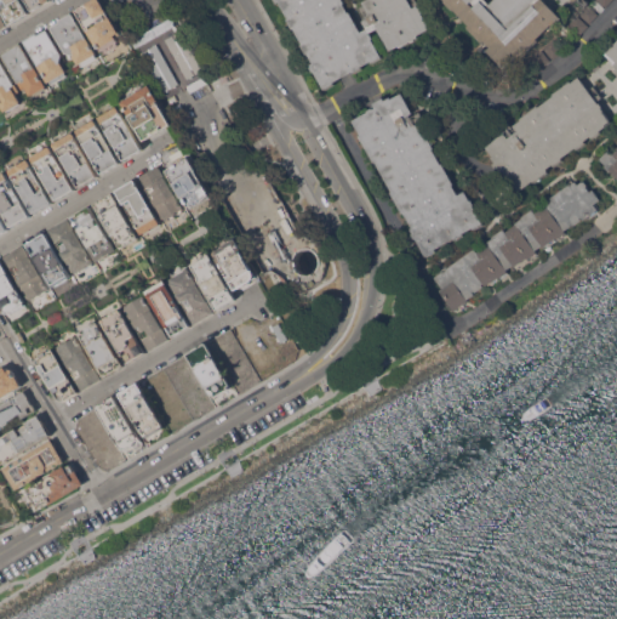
[(0,0),(16,0),(26,15),(6,26),(0,15),(0,0)]
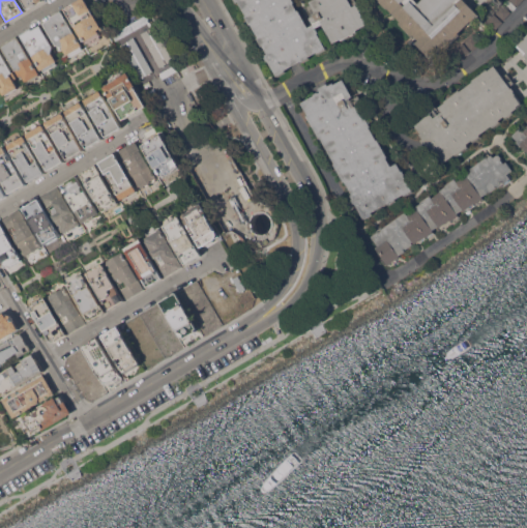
[(40,0),(40,2),(25,10),(19,0),(40,0)]
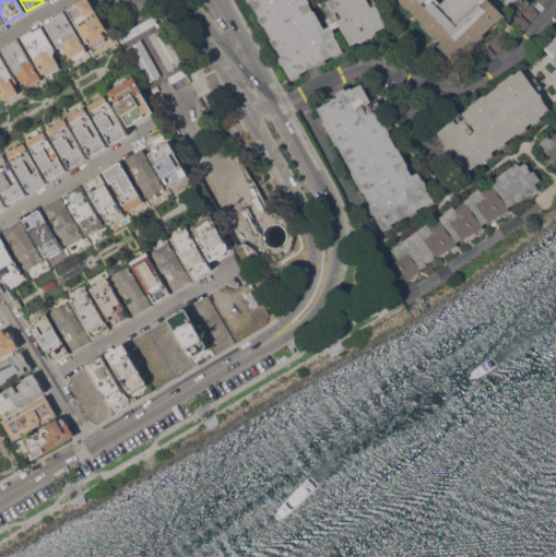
[(106,33),(102,35),(103,38),(102,39),(103,42),(91,49),(89,46),(87,47),(86,45),(85,45),(66,11),(83,0),(86,0),(87,1),(106,33)]
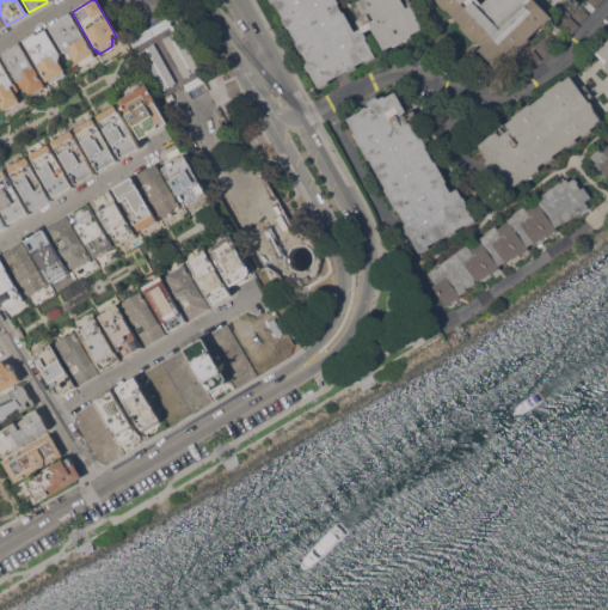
[(326,83),(327,84),(318,90),(308,72),(306,73),(304,67),(305,67),(304,65),(306,63),(301,54),(300,55),(295,46),(296,44),(288,29),(286,30),(281,20),(282,19),(272,4),(270,5),(268,0),(333,0),(337,5),(336,5),(341,13),(342,13),(352,32),(358,30),(355,22),(356,20),(355,18),(361,16),(355,4),(360,0),(399,0),(404,8),(409,6),(410,10),(411,8),(413,13),(412,14),(421,30),(409,36),(409,38),(391,48),(390,47),(381,52),(369,30),(361,35),(362,35),(366,40),(363,40),(374,58),(363,63),(363,62),(354,67),(355,68),(347,73),(345,72),(326,83)]
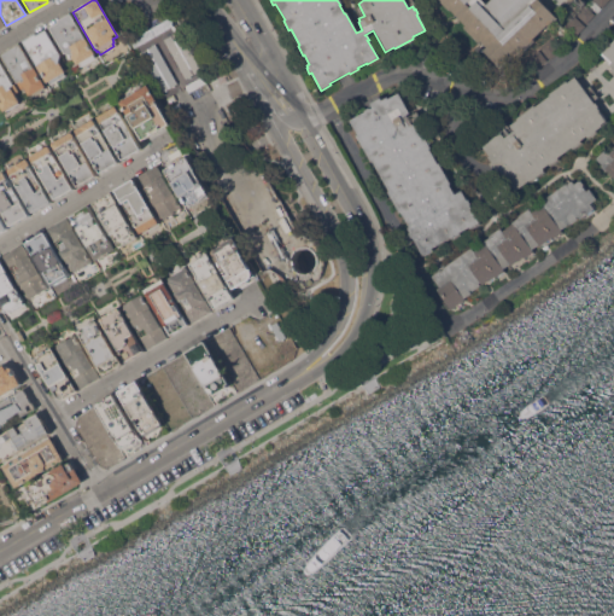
[(573,0),(569,4),(566,0),(538,0),(556,18),(548,27),(548,25),(532,40),(533,41),(513,60),(518,65),(506,76),(483,52),(486,48),(480,42),(479,44),(463,28),(465,27),(449,10),(448,11),(440,3),(442,3),(439,0),(573,0)]
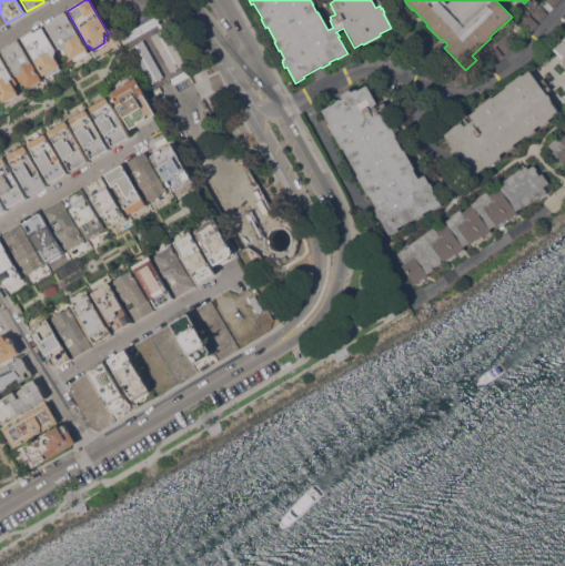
[(86,50),(84,51),(86,54),(72,62),(71,59),(69,60),(64,52),(58,50),(43,27),(52,21),(51,20),(63,13),(64,14),(86,50)]
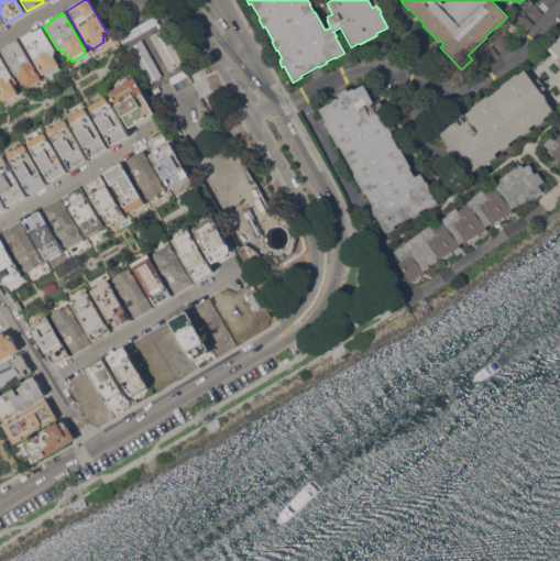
[(19,39),(31,31),(32,33),(41,28),(54,51),(53,57),(57,66),(56,67),(58,69),(44,77),(43,75),(41,77),(21,41),(19,39)]
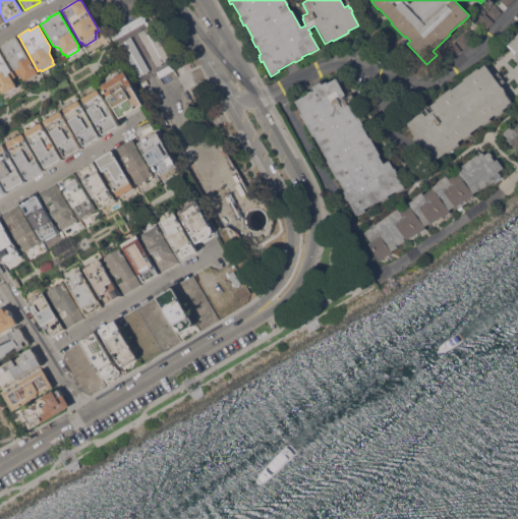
[(517,64),(514,60),(515,58),(512,55),(513,53),(505,46),(517,33),(517,64)]
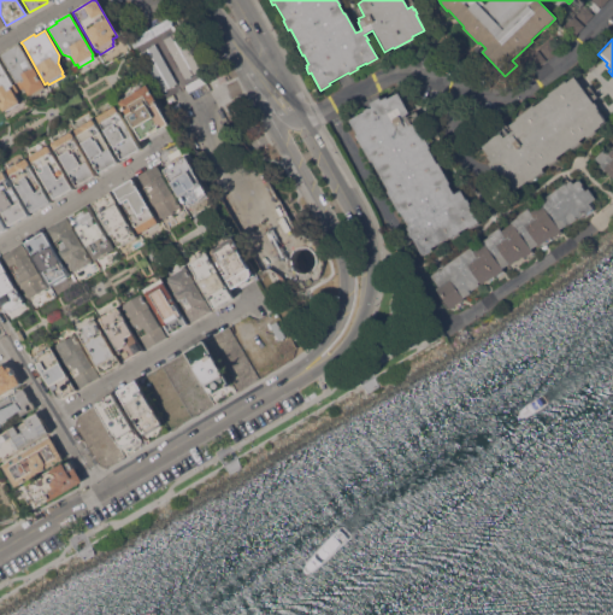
[(43,87),(42,88),(42,89),(29,97),(28,97),(23,89),(19,91),(0,58),(0,54),(18,45),(19,46),(43,87)]
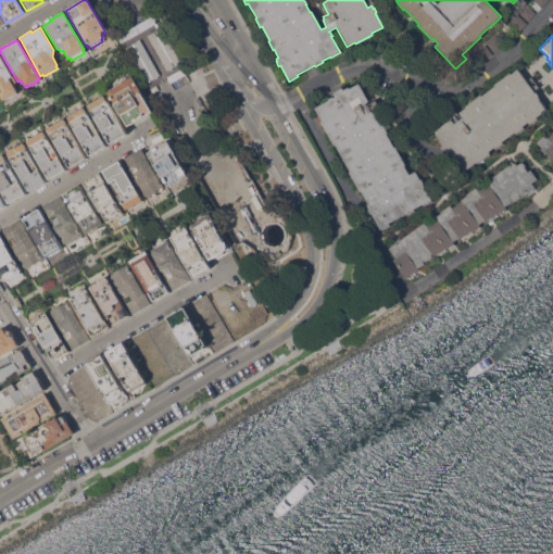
[(15,84),(12,85),(16,92),(1,101),(0,99),(0,57),(15,84)]
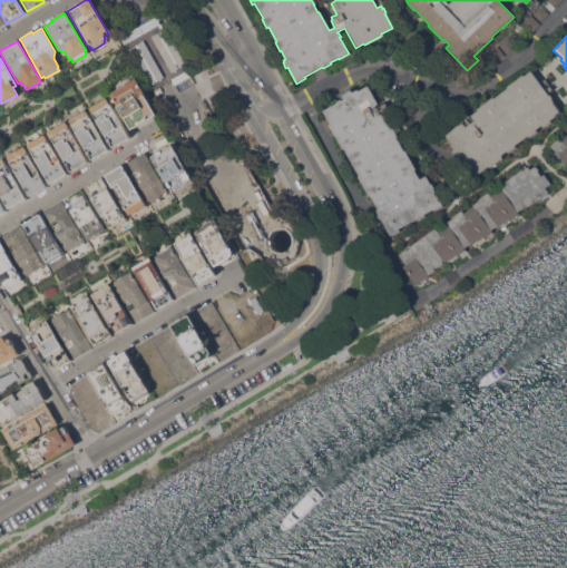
[(559,113),(548,121),(549,123),(541,128),(540,126),(535,130),(535,131),(528,137),(527,136),(514,146),(515,147),(506,154),(506,153),(500,157),(501,159),(488,168),(487,167),(475,177),(465,164),(463,165),(460,160),(462,159),(460,157),(457,160),(450,152),(452,150),(449,146),(450,145),(443,136),(461,123),(465,128),(472,121),(469,117),(476,111),(475,110),(491,98),(492,99),(506,89),(505,88),(521,76),(521,77),(529,71),(547,96),(548,95),(551,99),(550,100),(559,113)]
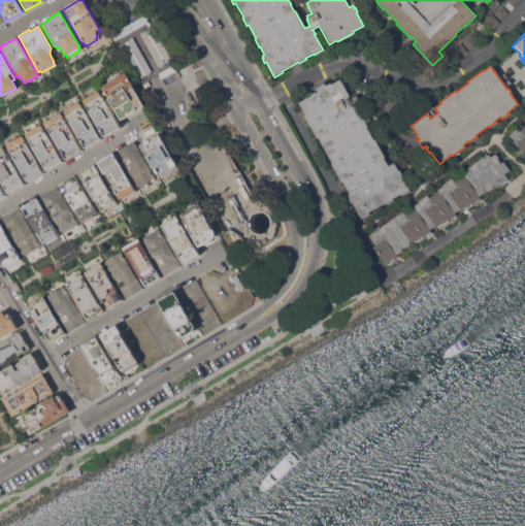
[(132,87),(143,107),(120,121),(101,88),(113,80),(113,79),(125,73),(132,87)]
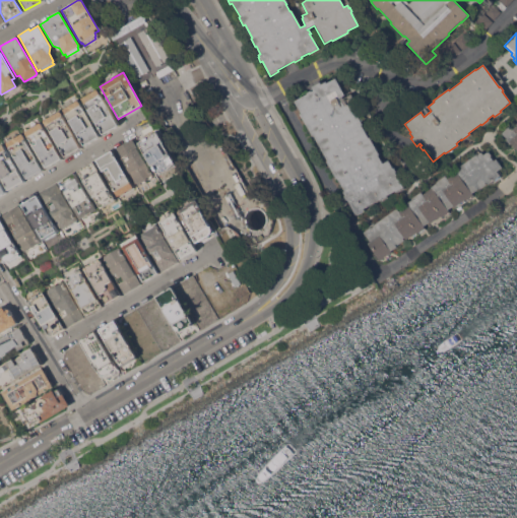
[(378,155),(377,156),(382,164),(387,160),(392,169),(393,169),(395,173),(394,173),(402,189),(394,193),(394,192),(386,196),(386,198),(379,201),(363,209),(363,211),(354,215),(346,200),(345,201),(343,197),(344,196),(342,193),(343,192),(336,179),(335,180),(325,163),(326,162),(313,136),(311,137),(300,116),(301,115),(294,102),(306,94),(306,93),(310,91),(310,92),(312,91),(310,87),(319,83),(320,85),(324,82),(325,83),(334,79),(343,96),(339,99),(343,107),(348,104),(356,117),(357,117),(362,126),(361,126),(367,138),(369,137),(378,155)]
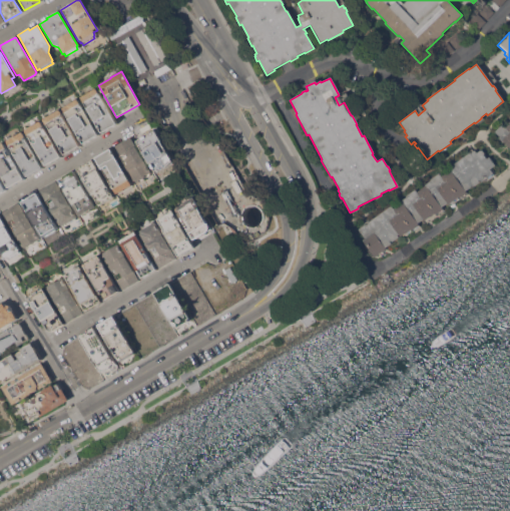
[(116,125),(100,134),(79,98),(95,89),(116,125)]
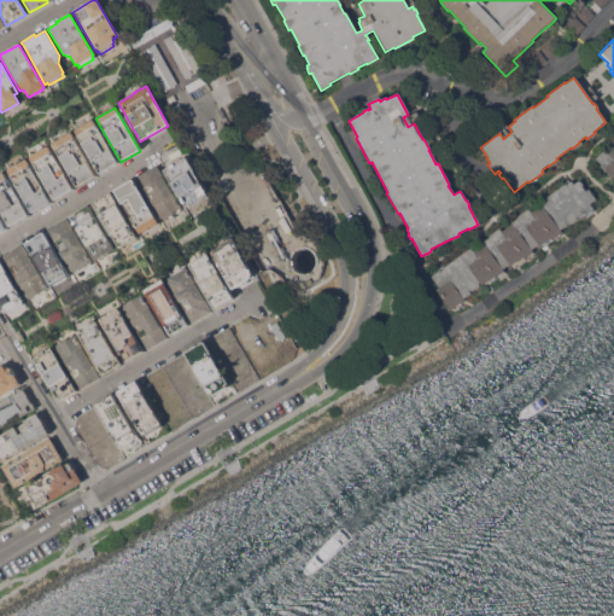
[(117,164),(99,175),(74,132),(92,121),(117,164)]
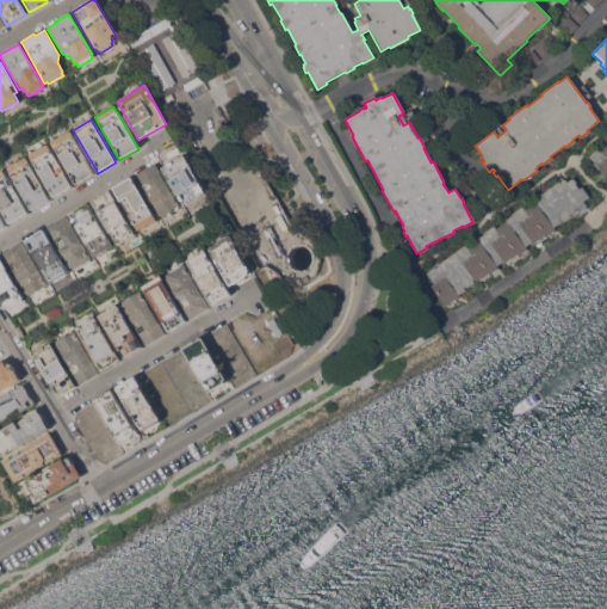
[(69,131),(73,137),(72,137),(93,174),(75,185),(55,149),(54,149),(50,143),(69,131)]
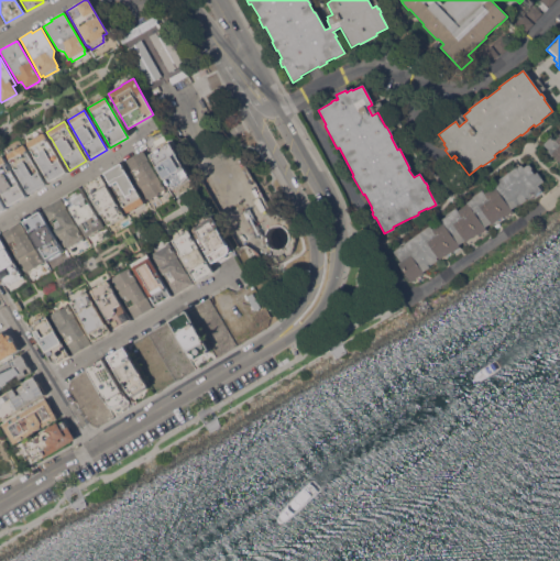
[(559,165),(551,156),(550,157),(545,152),(547,151),(540,145),(549,136),(552,140),(559,132),(559,131),(559,130),(559,129),(559,165)]
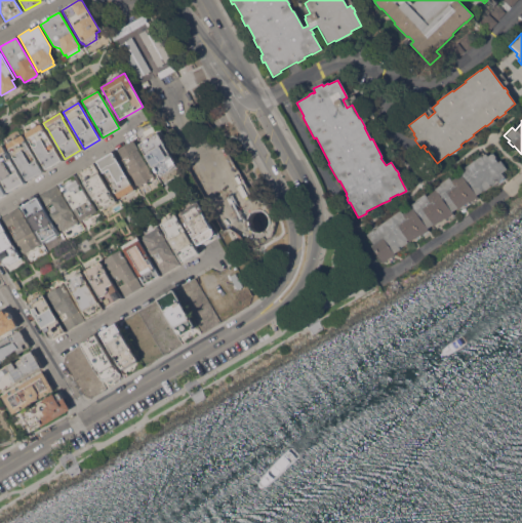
[(62,161),(45,170),(25,134),(40,125),(62,161)]
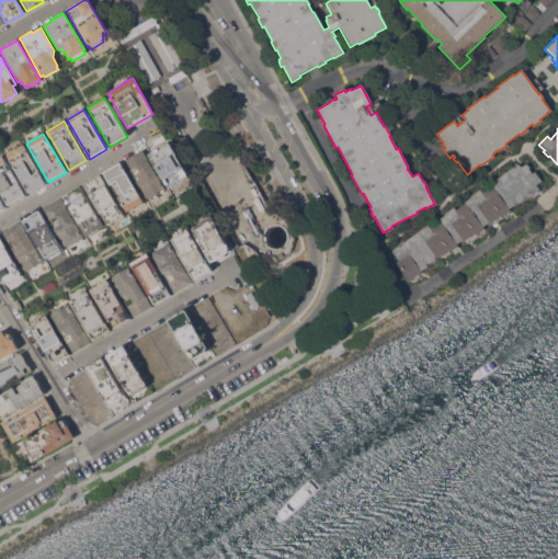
[(189,175),(189,181),(169,193),(146,155),(168,141),(189,175)]
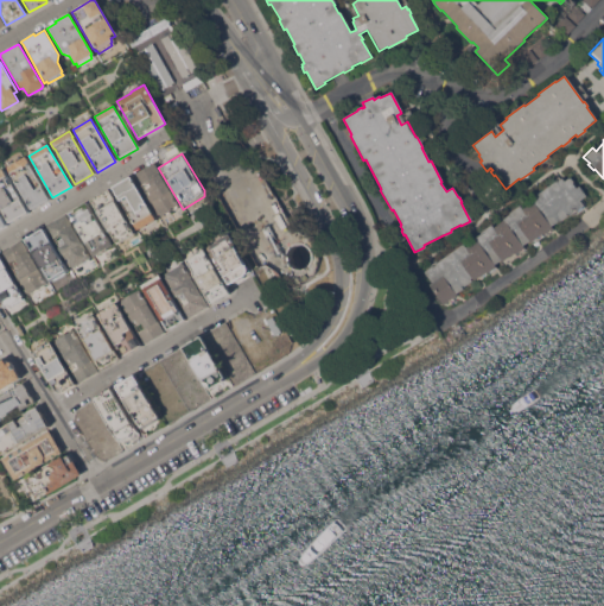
[(31,210),(7,168),(25,158),(49,200),(31,210)]
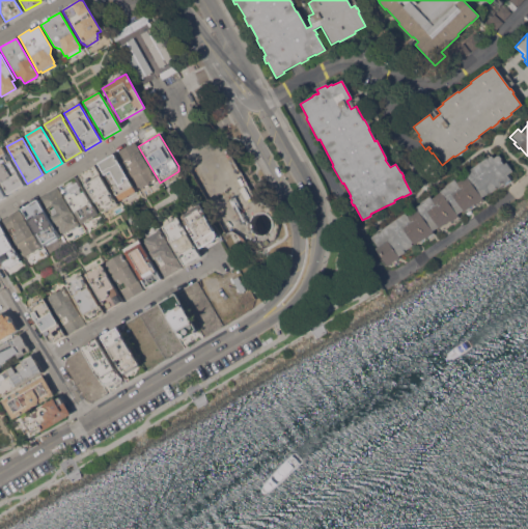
[(155,179),(147,184),(148,185),(139,190),(138,188),(137,189),(128,172),(117,152),(133,143),(155,179)]
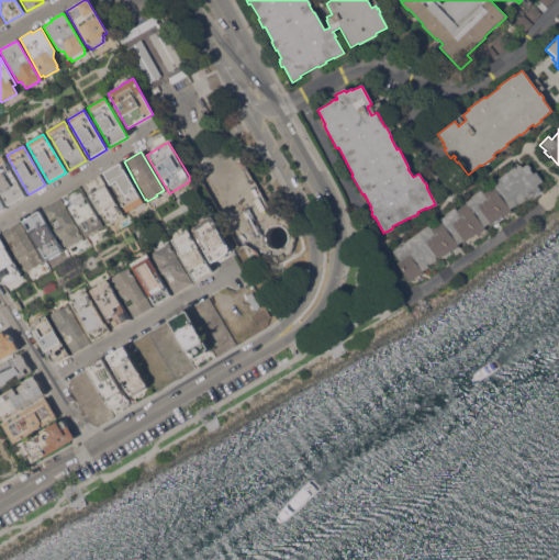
[(25,197),(9,206),(0,191),(0,158),(2,157),(25,197)]
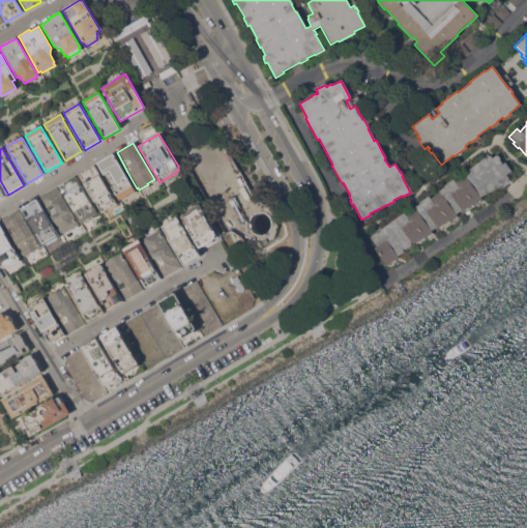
[(136,192),(119,201),(97,164),(114,154),(136,192)]
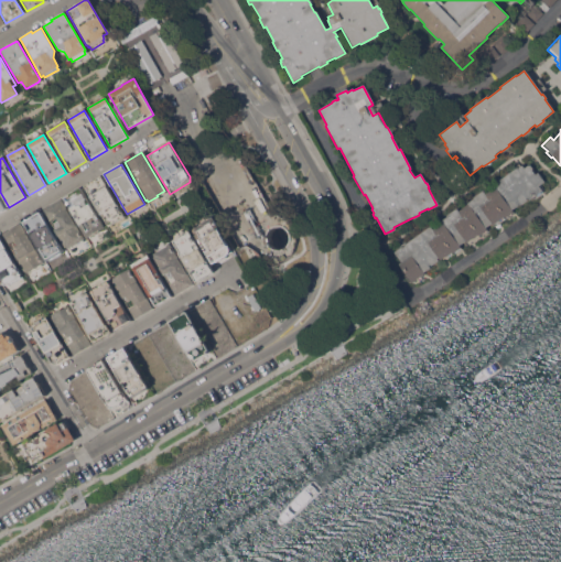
[(542,183),(537,187),(540,192),(527,202),(525,198),(524,200),(525,201),(518,206),(517,204),(516,205),(517,206),(509,211),(511,213),(504,218),(503,217),(491,226),(489,224),(483,228),(485,230),(476,236),(476,235),(464,244),(464,241),(456,247),(459,249),(451,255),(450,252),(438,261),(437,259),(435,260),(437,262),(429,267),(428,266),(427,266),(428,269),(421,273),(422,274),(409,283),(396,265),(399,262),(392,254),(431,225),(432,227),(445,217),(444,216),(454,209),(455,211),(472,200),(471,198),(481,192),(482,193),(498,182),(497,181),(514,169),(515,170),(520,165),(522,169),(527,165),(527,166),(528,165),(530,170),(529,171),(532,175),(536,173),(542,183)]
